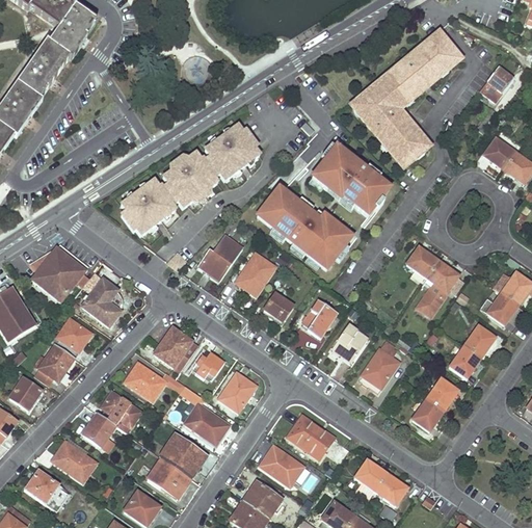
[(15,0),(26,7),(27,4),(57,25),(73,2),(70,0),(15,0)]
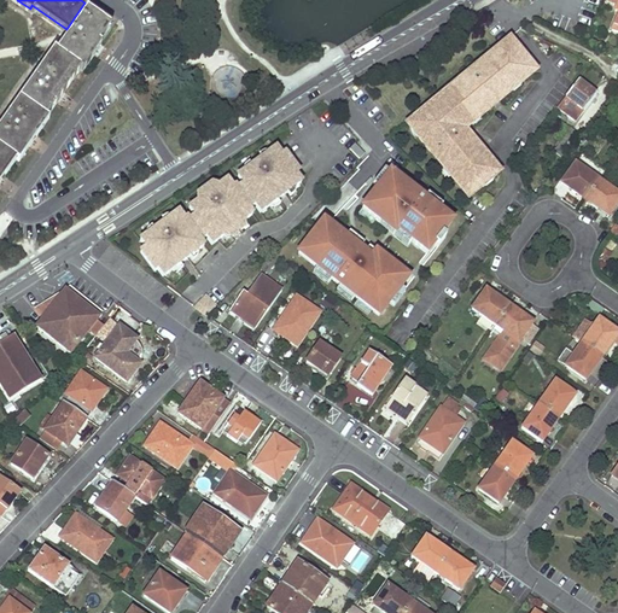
[(0,175),(15,156),(17,158),(47,114),(45,112),(79,64),(81,65),(99,39),(97,36),(108,21),(86,5),(86,4),(85,3),(66,29),(56,46),(52,45),(0,118),(0,175)]
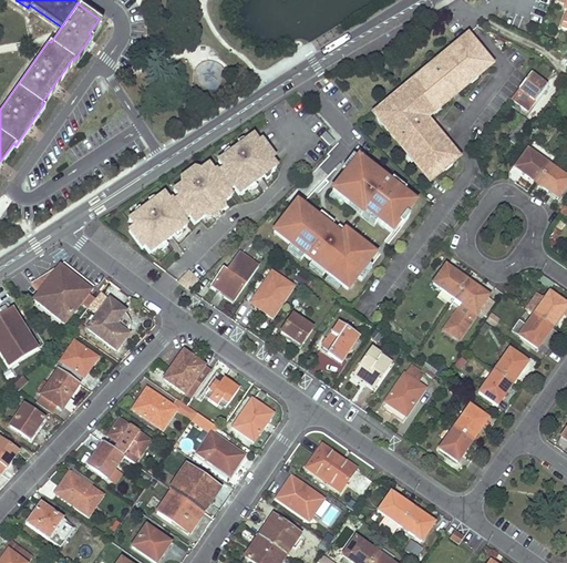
[(398,92),(381,105),(379,118),(393,134),(397,131),(401,136),(399,139),(428,174),(452,155),(423,120),(421,121),(419,119),(487,63),(467,39),(435,64),(437,67),(433,71),(431,68),(399,93),(398,92)]
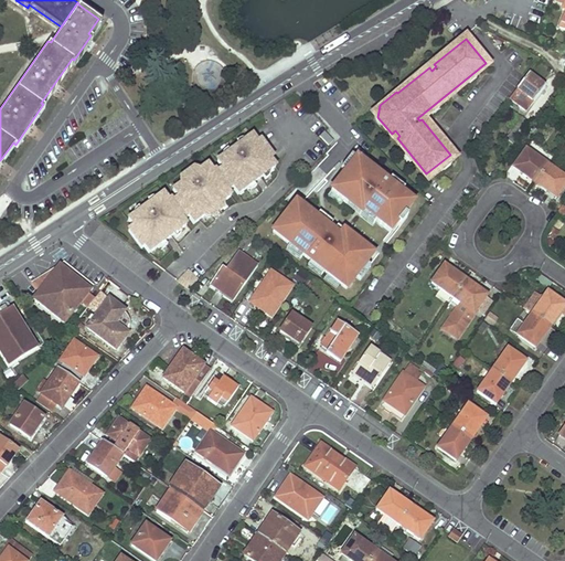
[(556,40),(554,46),(562,51),(564,44),(556,40)]
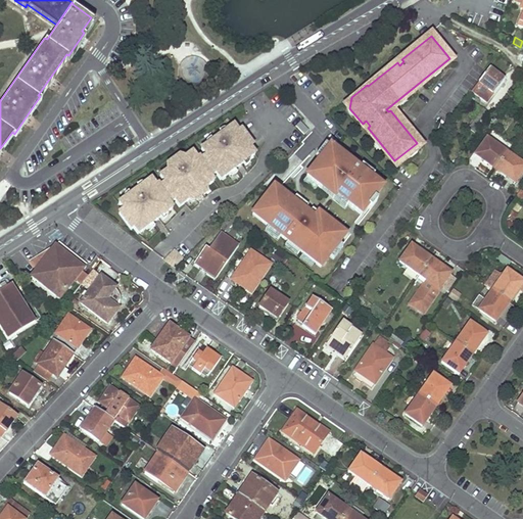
[(505,77),(489,64),(478,79),(471,87),(487,99),(493,90),(505,77)]
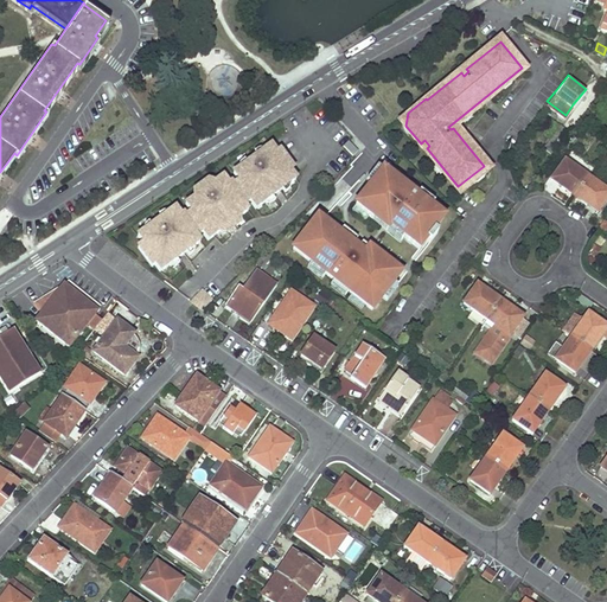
[(568,127),(561,122),(544,145),(551,149),(568,127)]
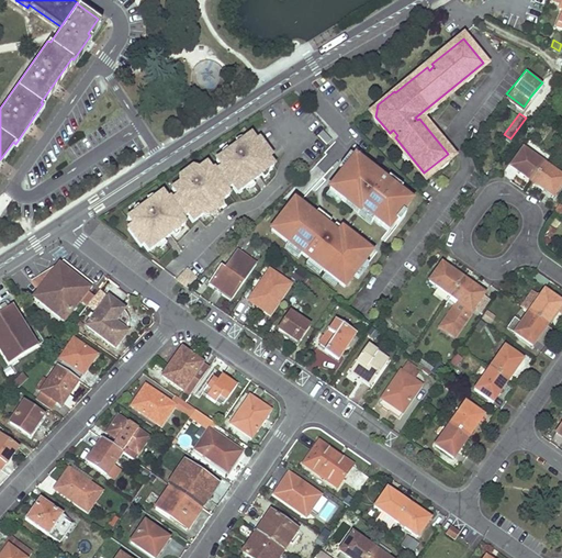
[(318,131),(327,140),(332,135),(323,126),(318,131)]
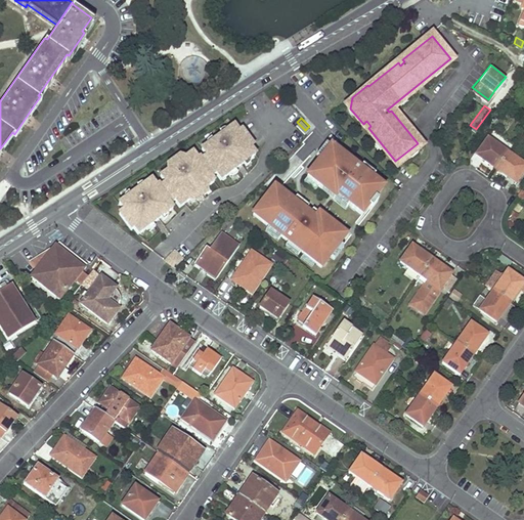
[(238,129),(234,123),(202,147),(206,153),(201,157),(199,155),(197,156),(191,149),(184,156),(179,159),(172,164),(167,168),(160,173),(164,179),(160,183),(159,181),(156,183),(151,176),(118,201),(122,207),(119,210),(131,226),(133,224),(138,230),(173,205),(168,199),(170,198),(172,200),(174,199),(179,205),(188,198),(194,193),(201,188),(207,184),(214,179),(209,173),(212,171),(213,173),(216,172),(221,178),(256,152),(251,145),(253,143),(242,128),(238,129)]
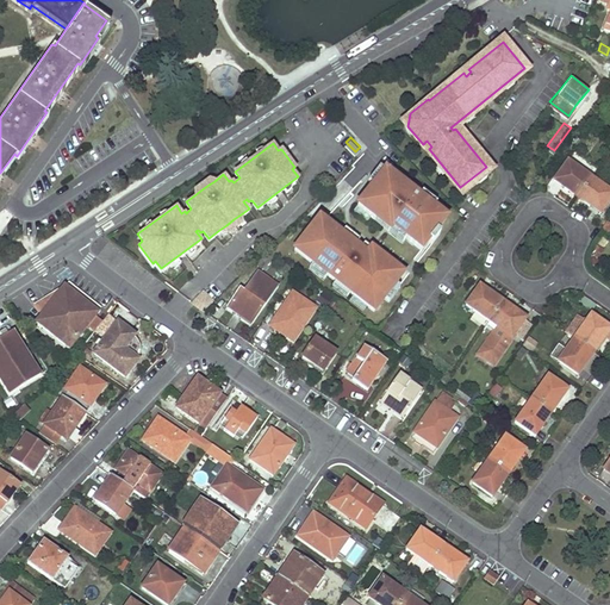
[(590,174),(566,157),(553,176),(577,193),(590,174)]
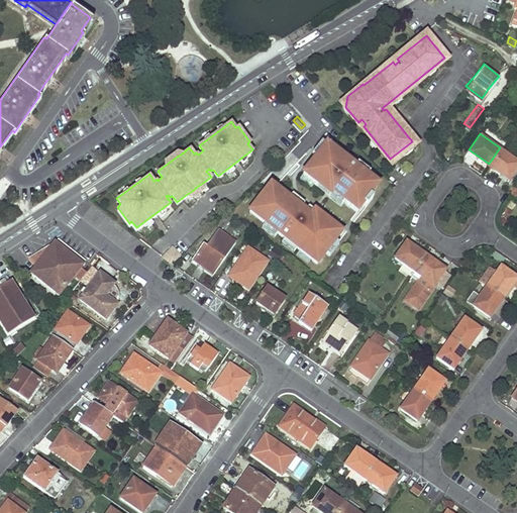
[(516,165),(516,160),(500,147),(489,164),(509,178),(516,165)]
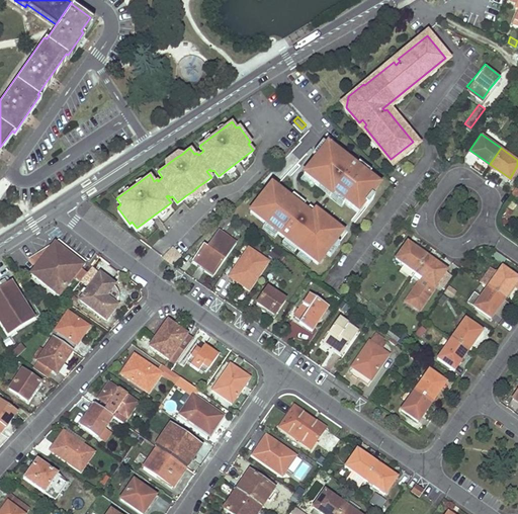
[(350,197),(375,180),(364,164),(345,177),(344,176),(337,181),(342,187),(343,186),(350,197)]
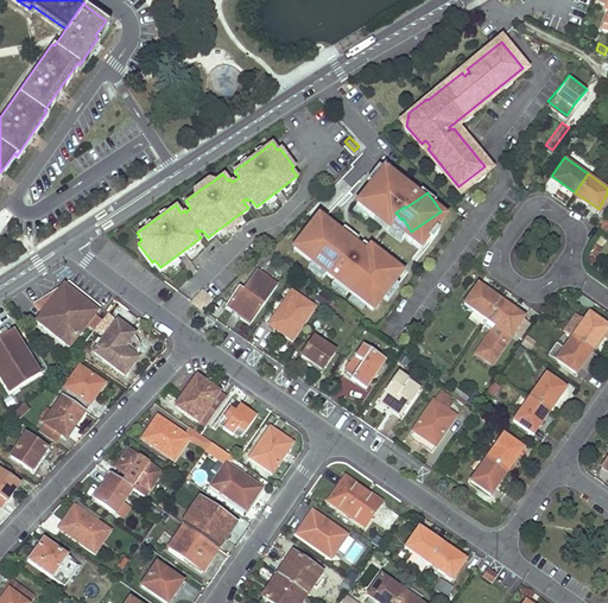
[(352,235),(365,219),(346,203),(327,227),(353,248),(359,241),(352,235)]
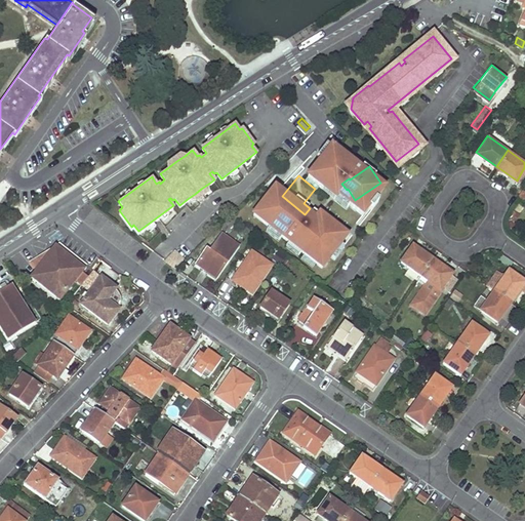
[(278,202),(265,219),(287,237),(300,219),(305,214),(282,196),(278,202)]
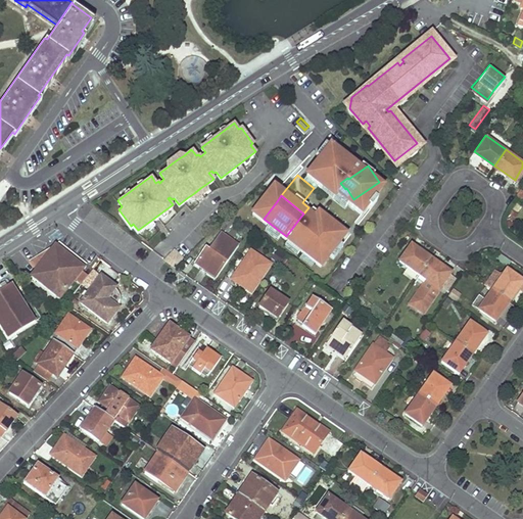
[(250,205),(242,199),(231,210),(239,218),(250,205)]
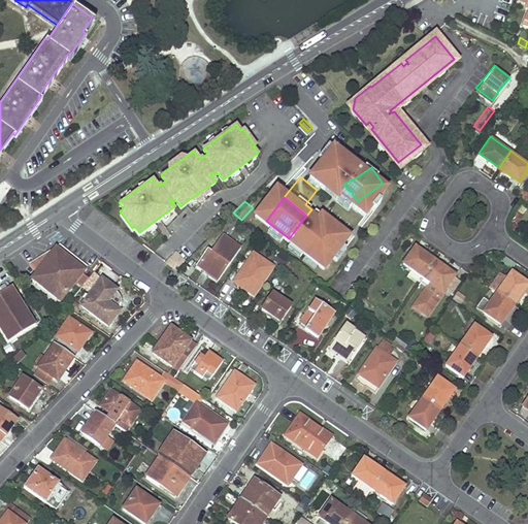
[(233,216),(222,226),(228,231),(238,221),(233,216)]
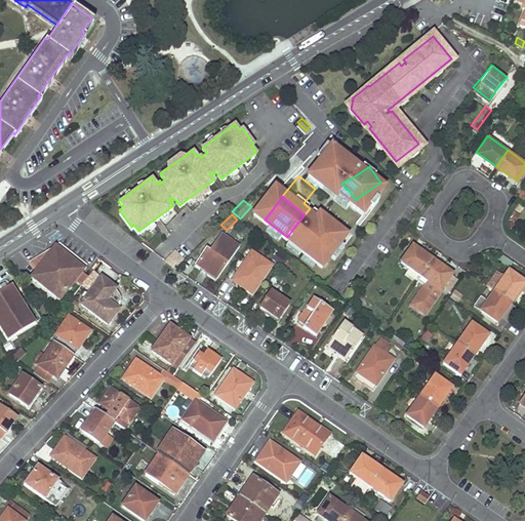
[(355,227),(350,231),(357,238),(367,224),(360,214),(355,217),(353,215),(349,218),(355,227)]
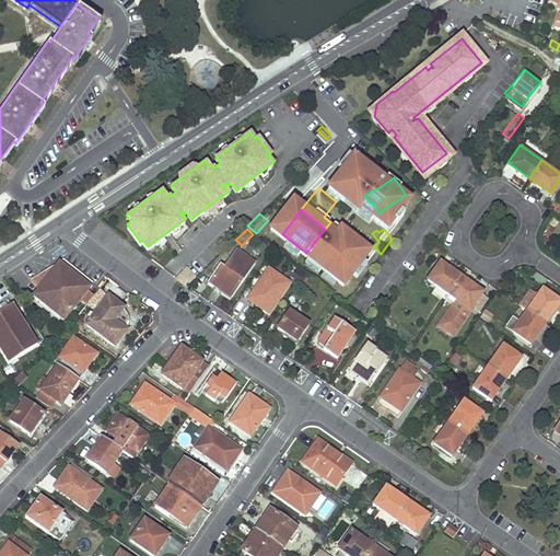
[(220,263),(209,279),(231,294),(255,259),(236,247),(224,265),(220,263)]
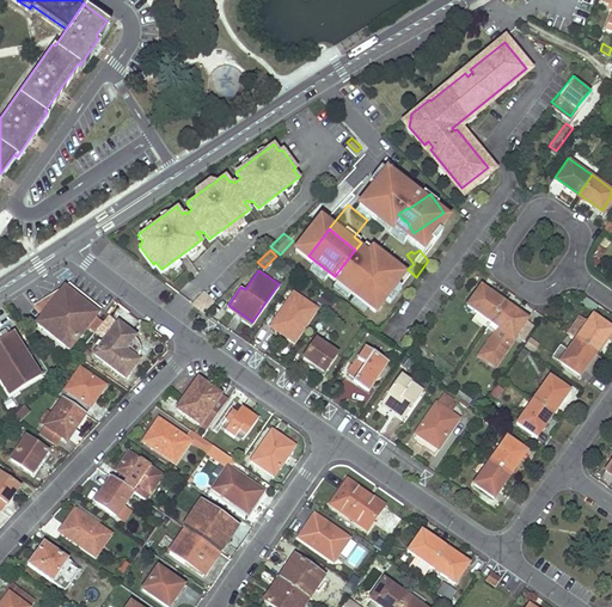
[(69,345),(97,310),(101,305),(68,280),(34,302),(42,312),(36,319),(69,345)]
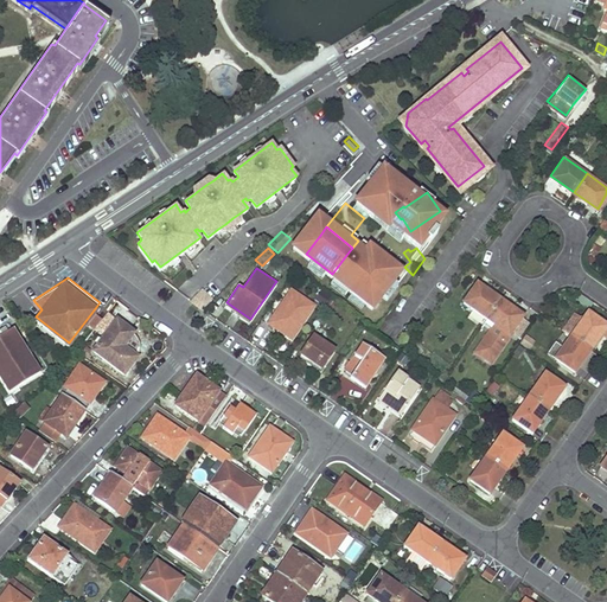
[(499,296),(477,280),(462,299),(486,315),(499,296)]
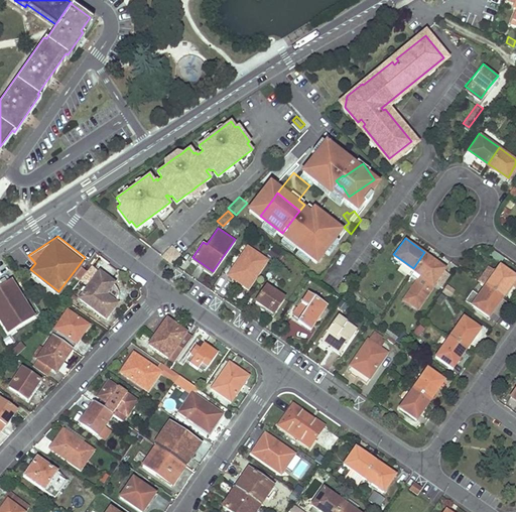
[(331,263),(343,246),(336,239),(323,256),(331,263)]
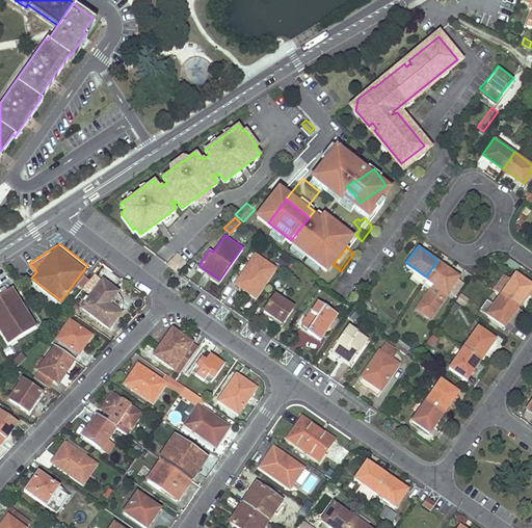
[(178,252),(167,261),(176,269),(186,260),(178,252)]
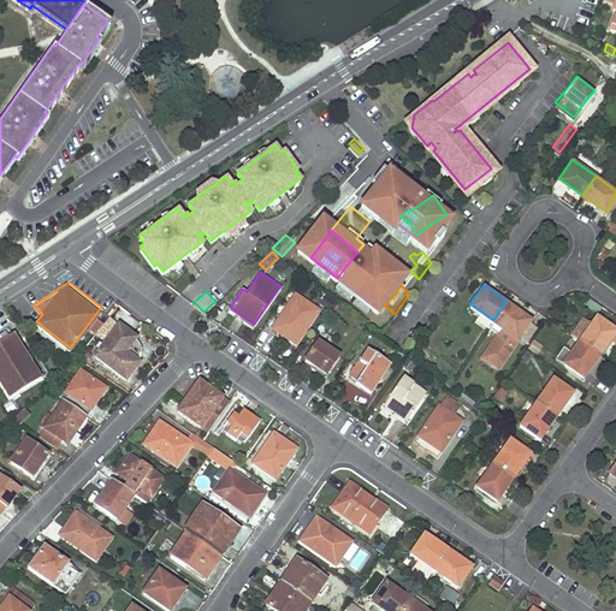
[(295,342),(318,308),(294,292),(272,325),(283,332),(282,333),(295,342)]
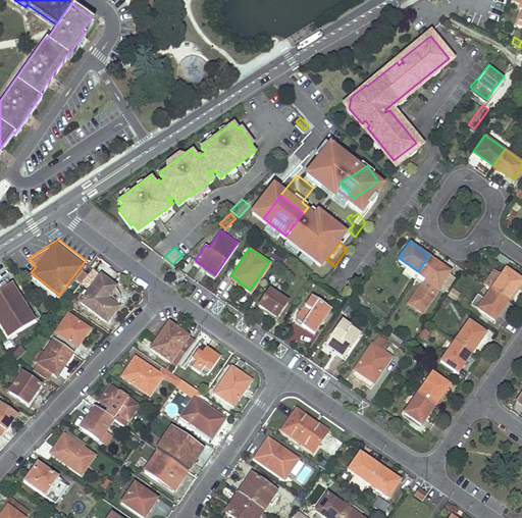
[(450,269),(429,255),(418,271),(438,286),(450,269)]
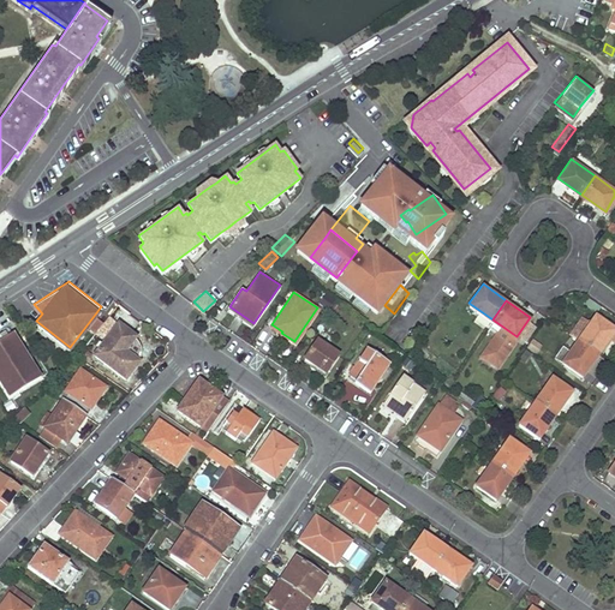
[(598,351),(614,328),(595,314),(578,336),(598,351)]
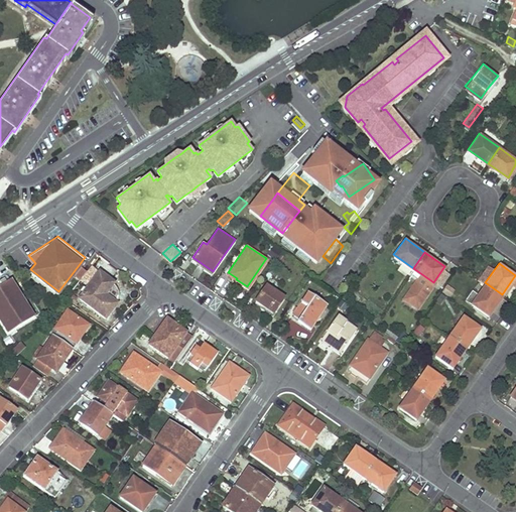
[(99,269),(81,295),(106,315),(117,300),(115,299),(104,291),(113,281),(113,279),(99,269)]
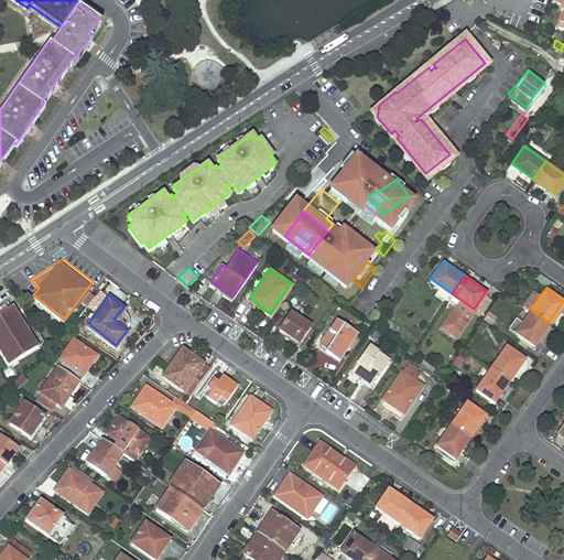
[(0,350),(10,367),(39,348),(12,308),(0,314),(0,350)]
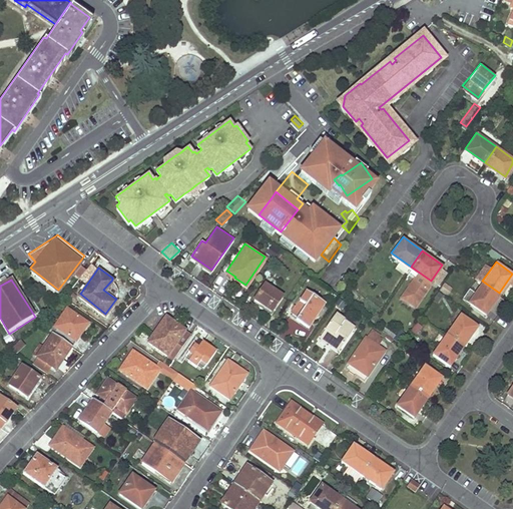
[(114,282),(112,280),(103,290),(114,298),(116,294),(116,292),(116,288),(115,286),(114,282)]
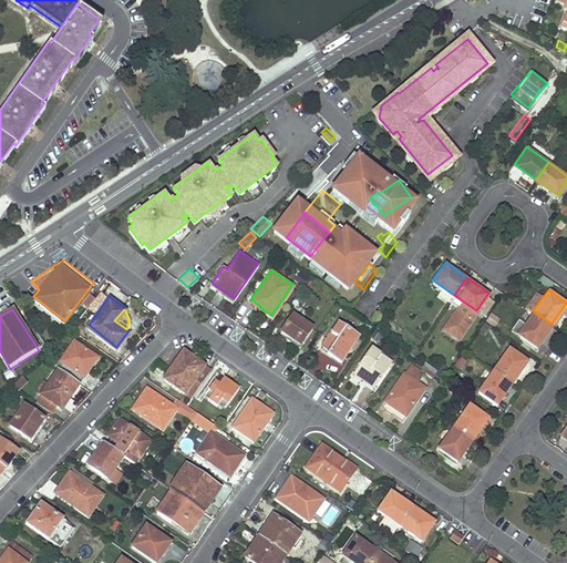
[(537,345),(552,324),(533,310),(526,321),(519,317),(512,327),(537,345)]
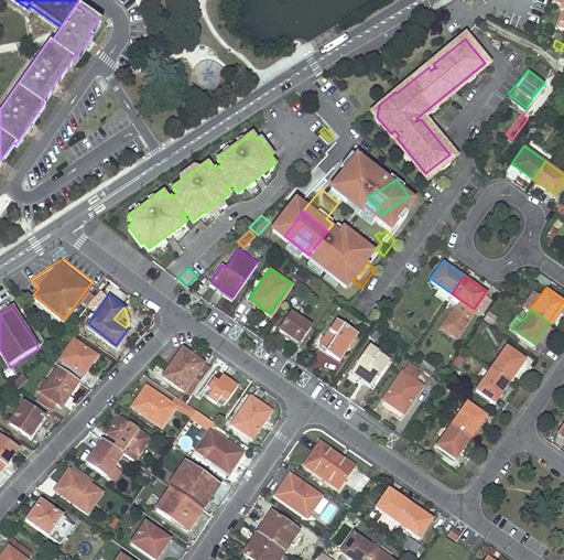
[(310,323),(291,310),(280,327),(299,341),(310,323)]
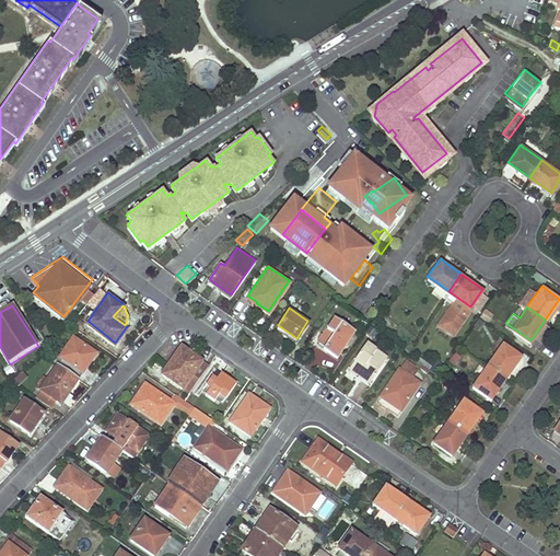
[(354,328),(334,314),(315,342),(336,356),(354,328)]
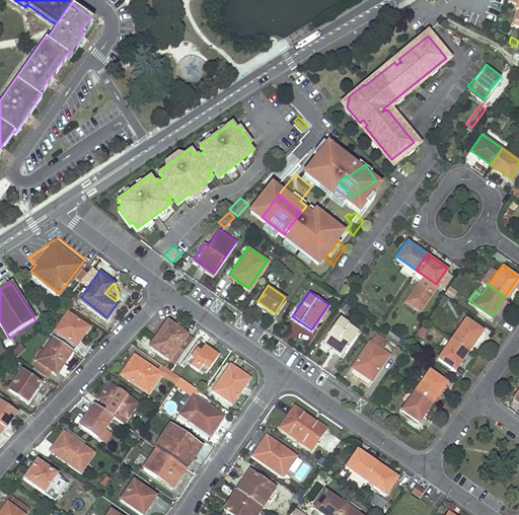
[(57,330),(53,337),(69,347),(72,349),(88,323),(68,309),(55,328),(57,330)]
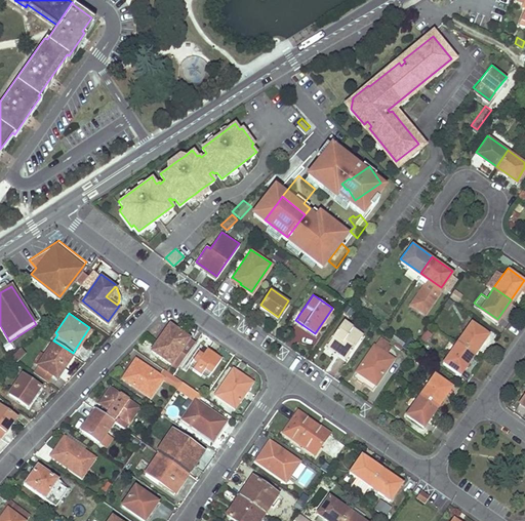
[(363,332),(342,319),(327,342),(347,356),(363,332)]
